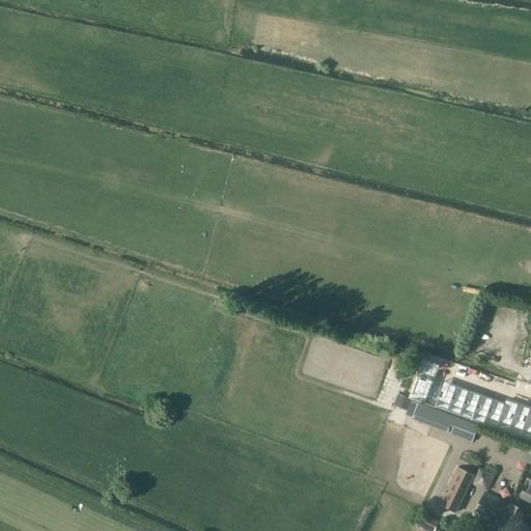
[(422,359),(417,375),(435,382),(440,365),(422,359)]
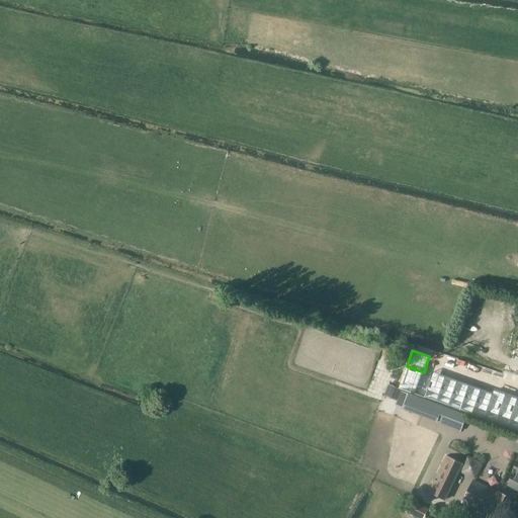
[(407,366),(399,389),(425,398),(432,378),(423,375),(424,372),(407,366)]
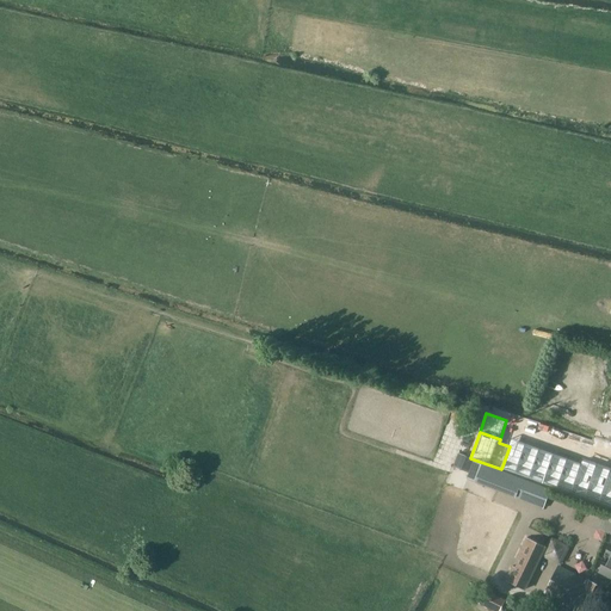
[(510,446),(501,469),(516,474),(526,443),(512,438),(510,446)]
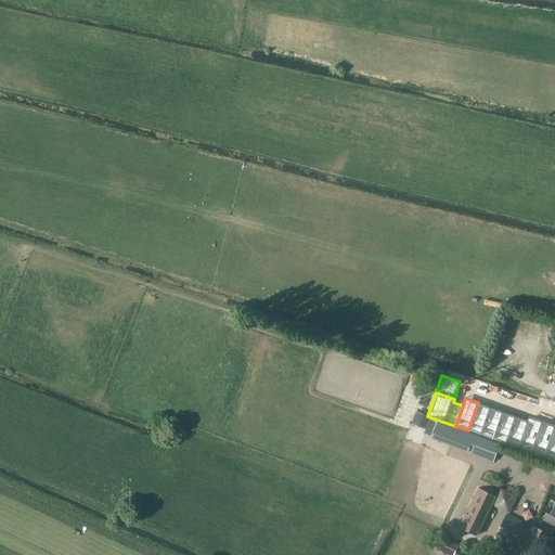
[(478,402),(468,430),(480,435),(490,407),(478,402)]
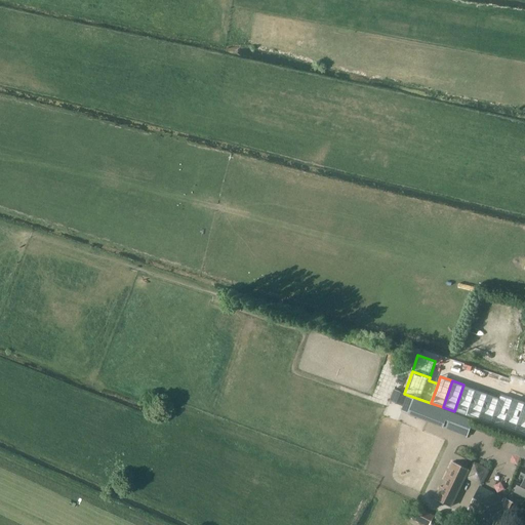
[(463,385),(454,411),(467,415),(476,389),(463,385)]
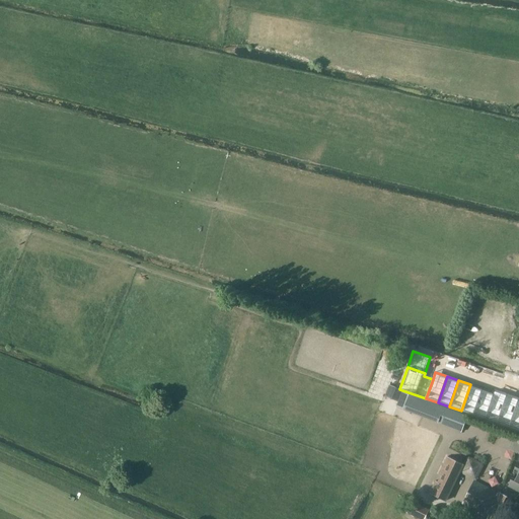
[(470,384),(461,411),(473,415),(483,388),(470,384)]
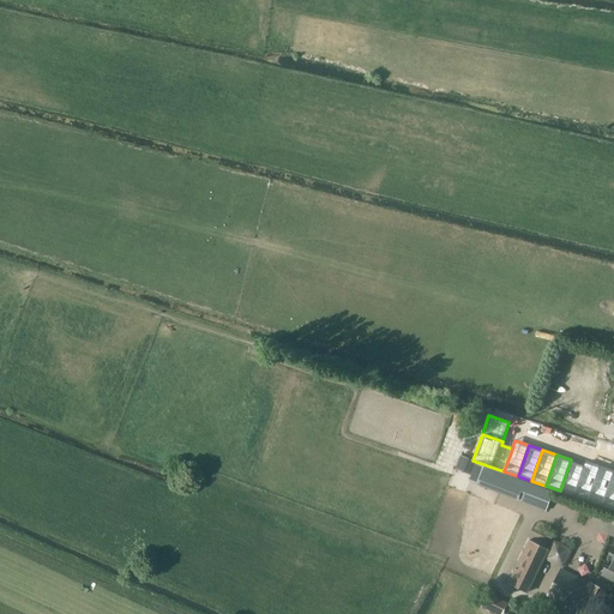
[(571,459),(560,491),(573,495),(585,464),(571,459)]
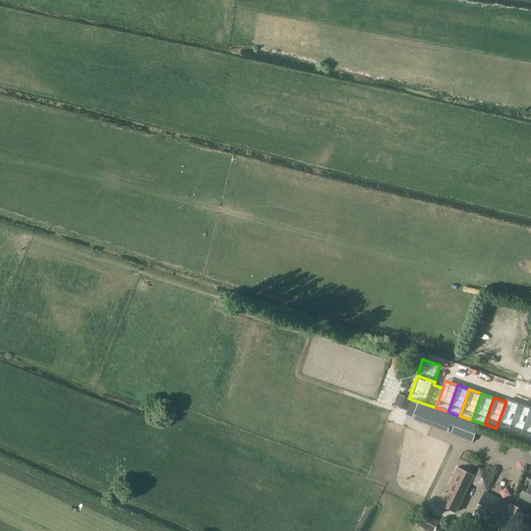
[(506,401),(496,428),(508,434),(519,404),(506,400),(506,401)]
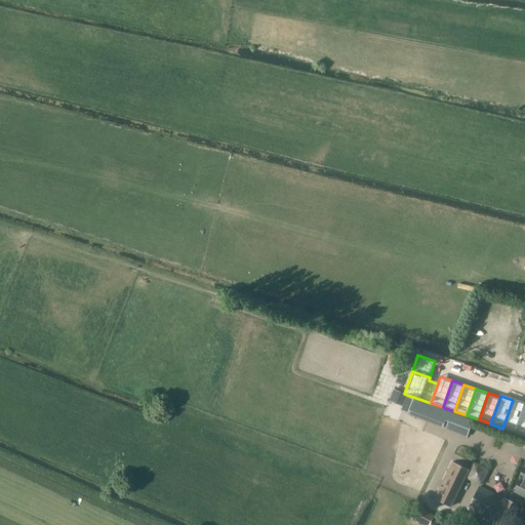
[(467,437),(473,421),(470,420),(465,418),(458,415),(453,413),(447,411),(442,409),(436,407),(431,404),(415,398),(408,414),(467,437)]
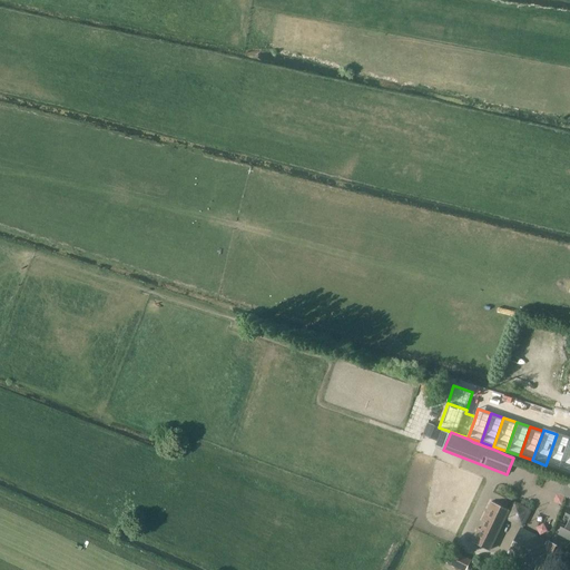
[(557,434),(546,465),(559,470),(569,439),(557,434)]
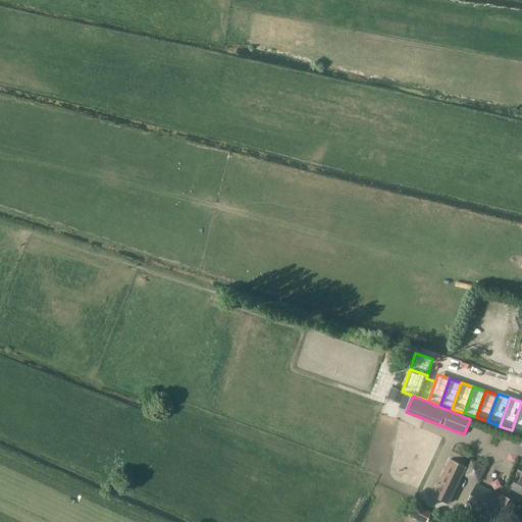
[(521,402),(512,430),(521,433),(521,402)]
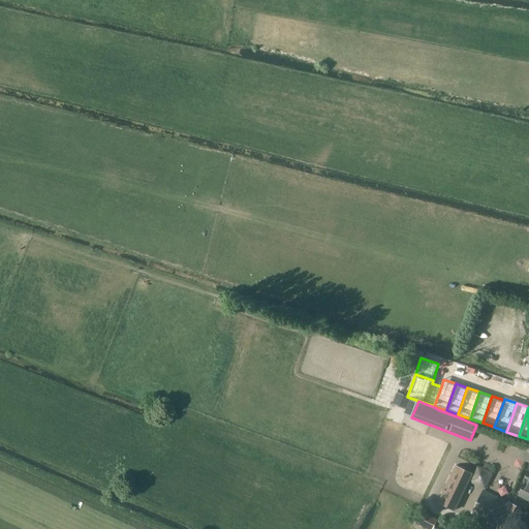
[(444,490),(438,502),(454,510),(472,473),(456,465),(446,484),(449,486),(446,491),(444,490)]
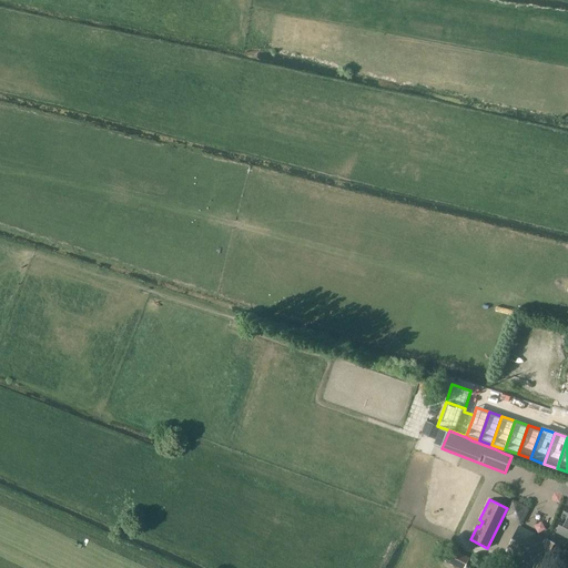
[(567,500),(557,533),(567,537),(567,500)]
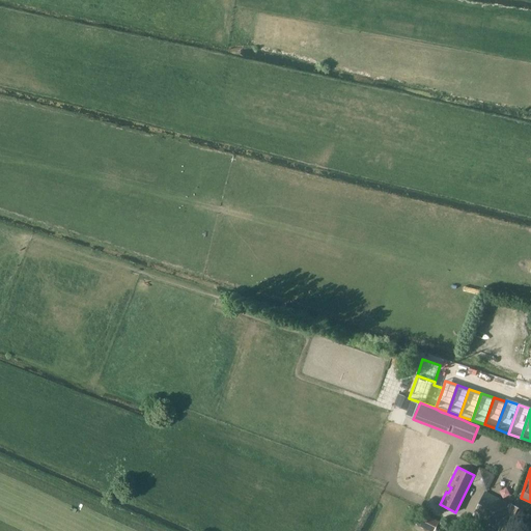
[(480,469),(474,482),(487,490),(494,476),(480,469)]
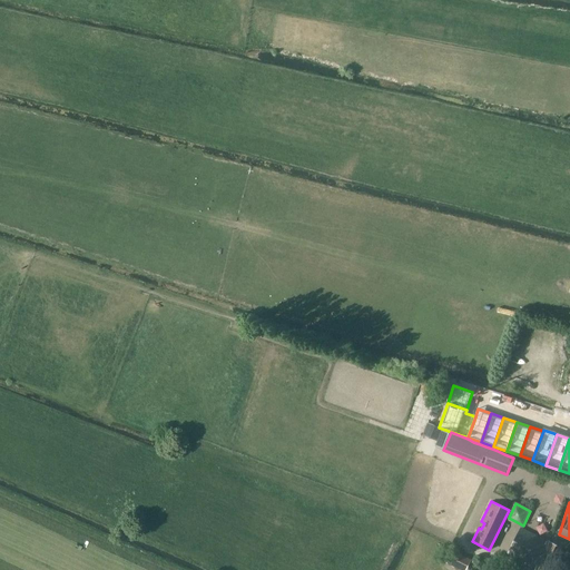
[(547,542),(521,528),(507,554),(536,569),(550,569),(562,549),(548,540),(547,542)]
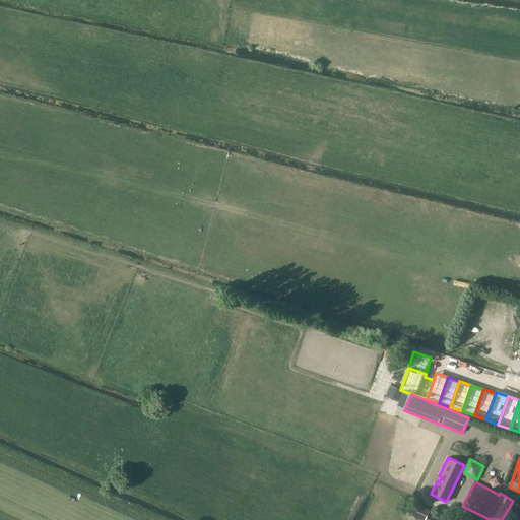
[(426,519),(431,511),(414,502),(408,514),(420,519),(426,519)]
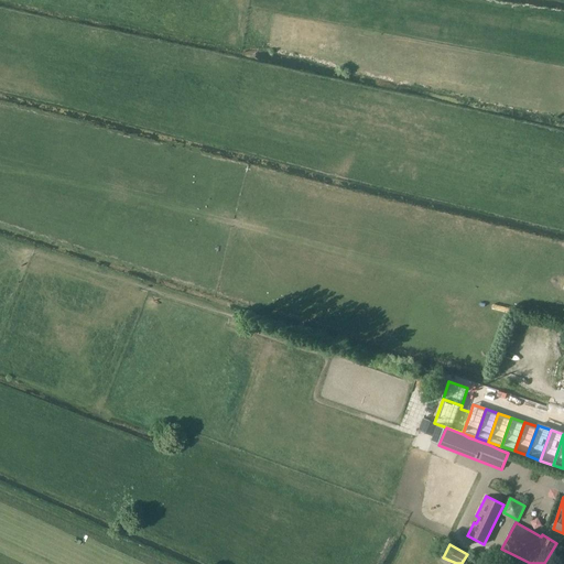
All buildings are outlined.
